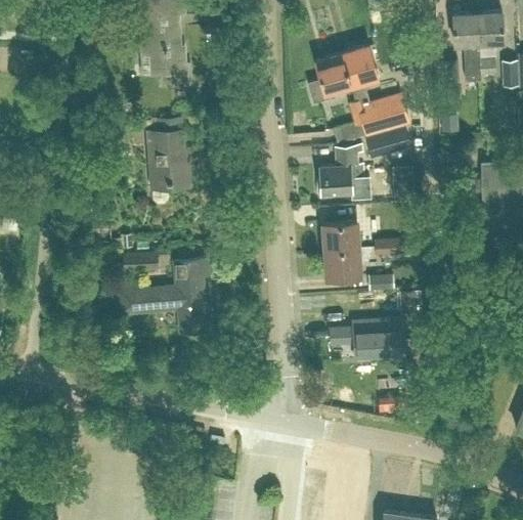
[(477,13),(480,43),(504,42),(503,11),(477,13)]
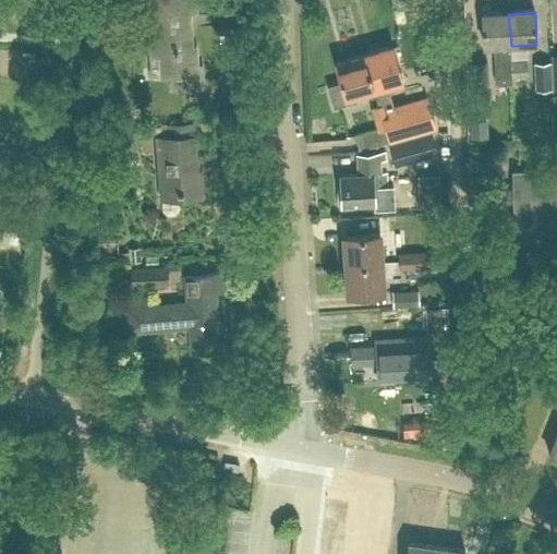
[(511,46),(508,14),(483,15),(485,48),(494,47),(496,85),(513,85),(512,81),(512,63),(511,46)]
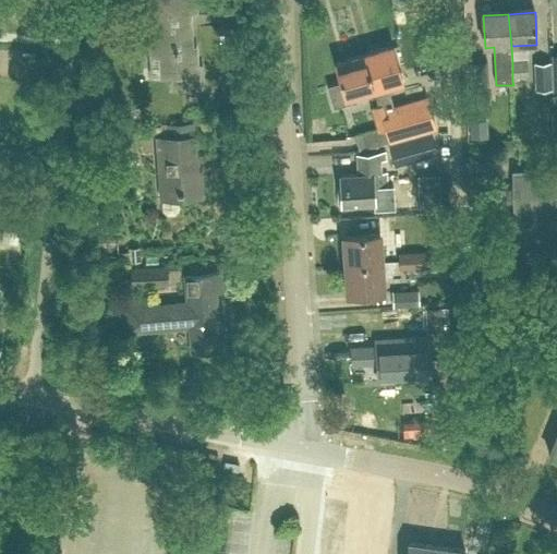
[(394,49),(364,57),(375,91),(379,107),(386,106),(394,104),(388,87),(403,83),(394,49)]
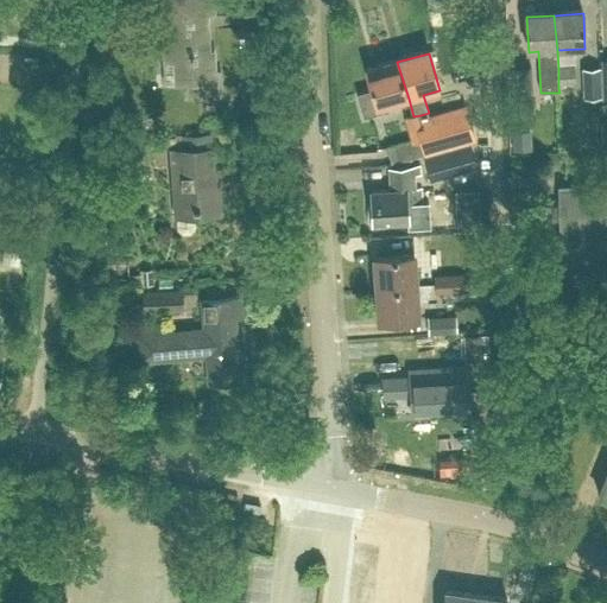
[(409,99),(397,62),(366,70),(372,91),(356,96),(364,120),(383,114),(381,107),(409,99)]
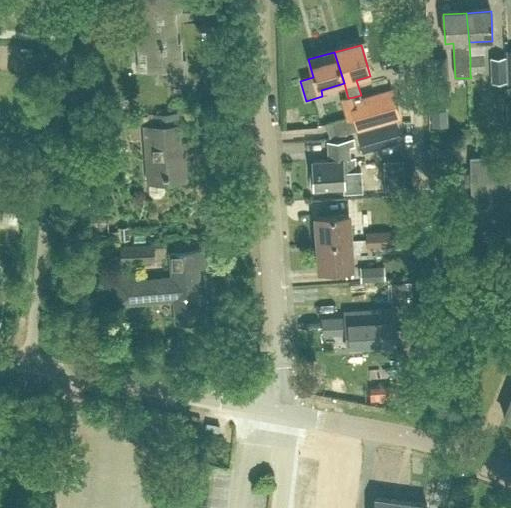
[(431,92),(449,91),(447,58),(430,59),(431,92)]
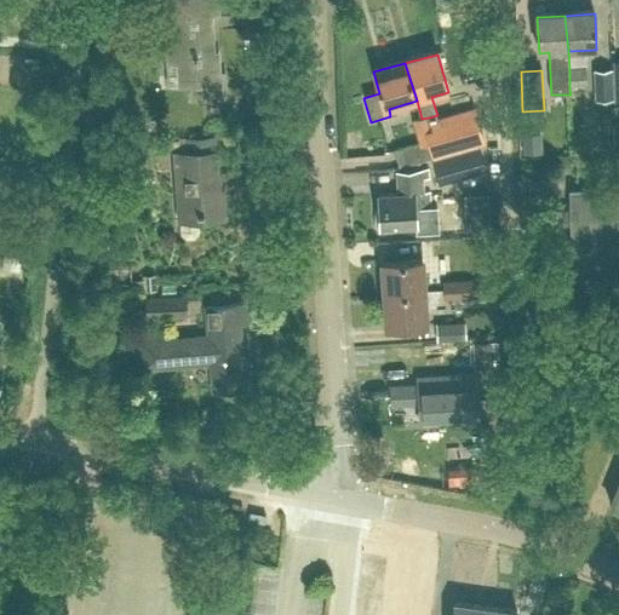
[(571,90),(588,88),(586,70),(569,70),(569,90),(571,90)]
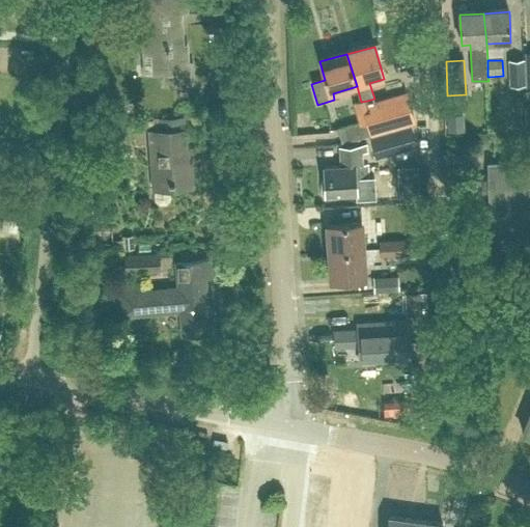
[(508,87),(525,87),(524,60),(507,61),(508,87)]
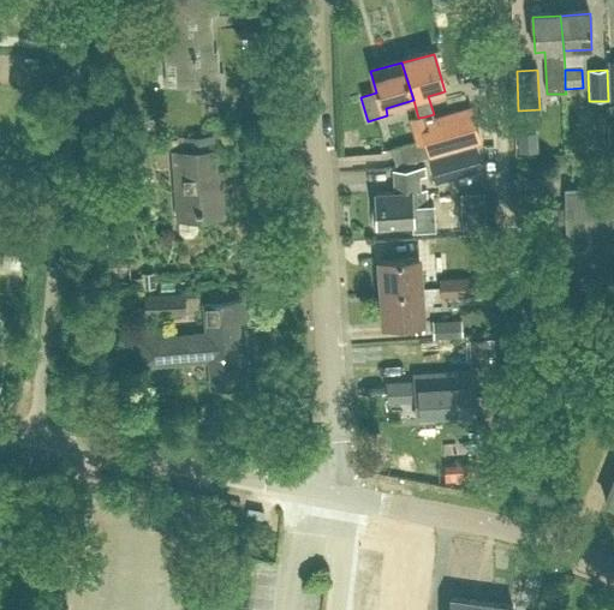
[(480,144),(470,109),(434,120),(434,114),(425,117),(429,131),(433,144),(425,145),(429,159),(480,144)]
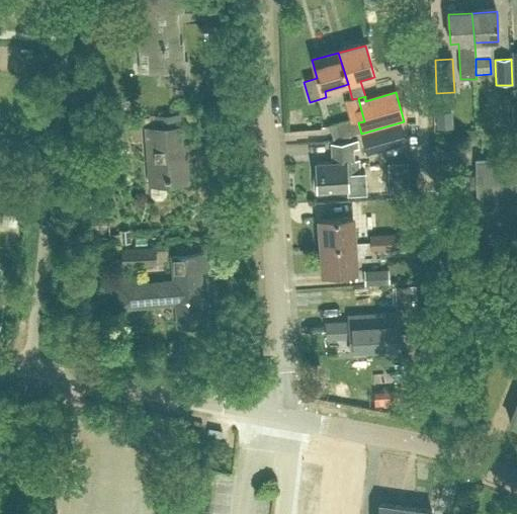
[(352,99),(345,101),(348,113),(361,110),(358,98),(352,99)]
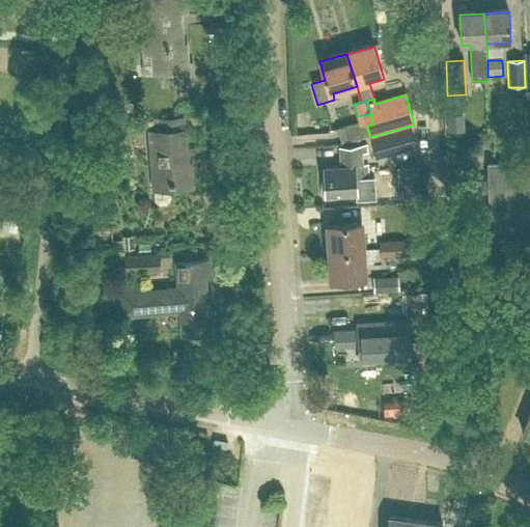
[(370,113),(357,116),(360,128),(367,126),(373,125),(370,113)]
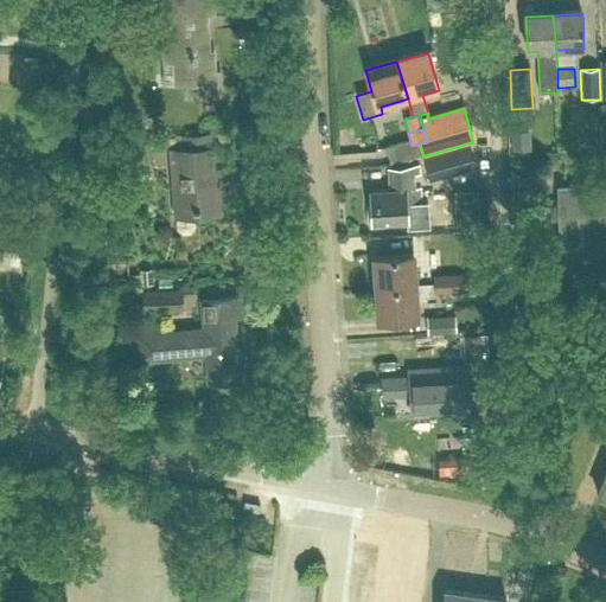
[(170,151),(174,221),(178,221),(179,230),(184,235),(193,235),(197,230),(197,210),(214,209),(212,190),(217,190),(215,151),(214,151),(212,135),(197,136),(180,136),(180,151),(170,151)]
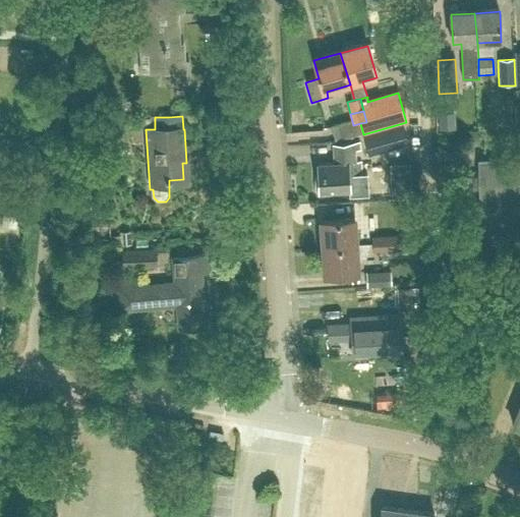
[(407,148),(401,126),(364,136),(361,137),(367,160),(407,148)]
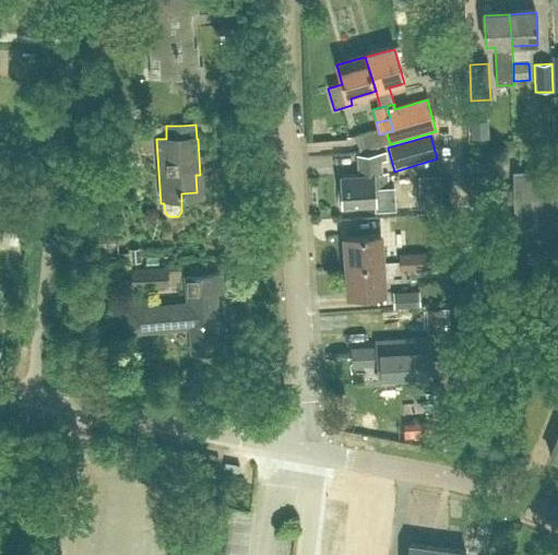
[(386,164),(386,156),(358,157),(359,177),(341,178),(342,193),(340,195),(341,208),(346,208),(346,212),(359,211),(358,207),(376,205),(377,212),(395,211),(394,193),(391,193),(390,176),(384,176),(383,164),(386,164)]
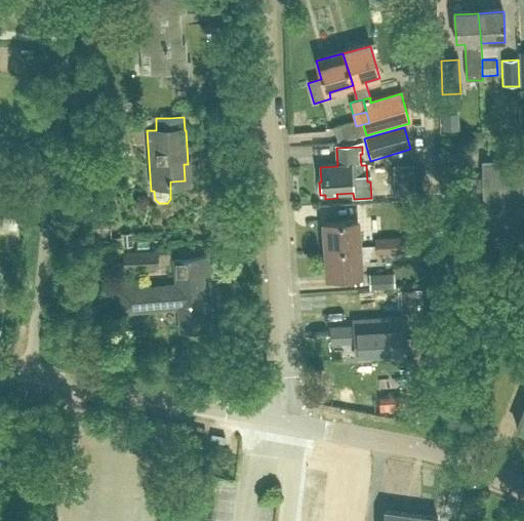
[(473,192),(485,191),(486,207),(523,205),(523,161),(484,163),(485,178),(472,179),(473,192)]
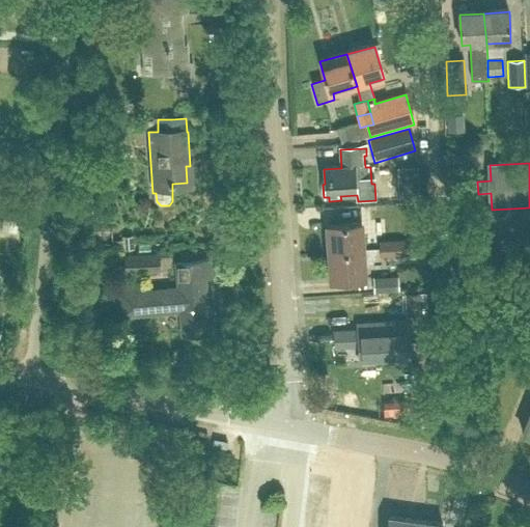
[(417,173),(399,173),(400,199),(418,198),(417,173)]
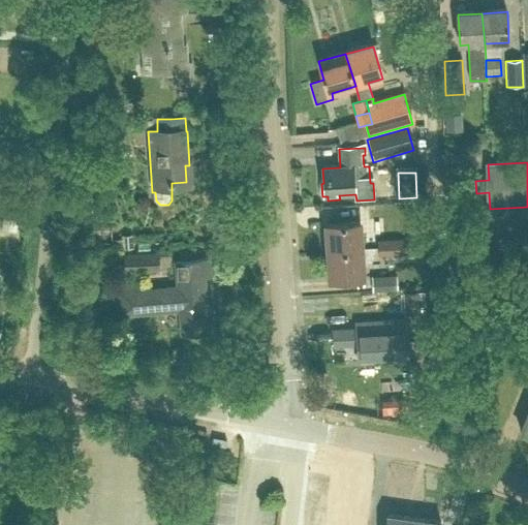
[(10,220),(3,219),(2,232),(9,232),(19,233),(20,221),(10,220)]
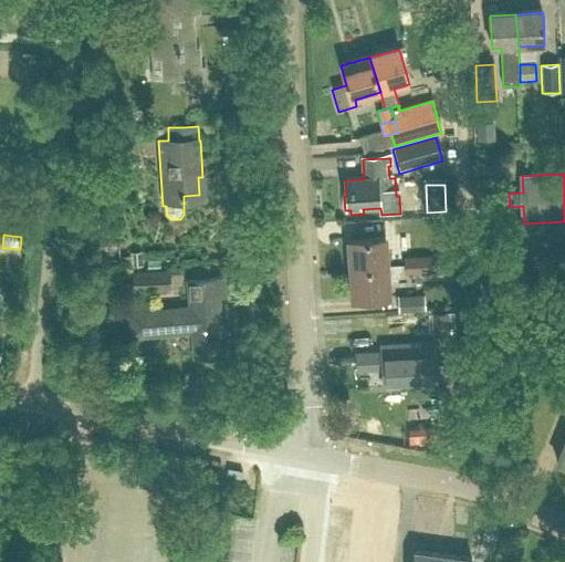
[(349,241),(351,271),(388,269),(386,239),(349,241)]
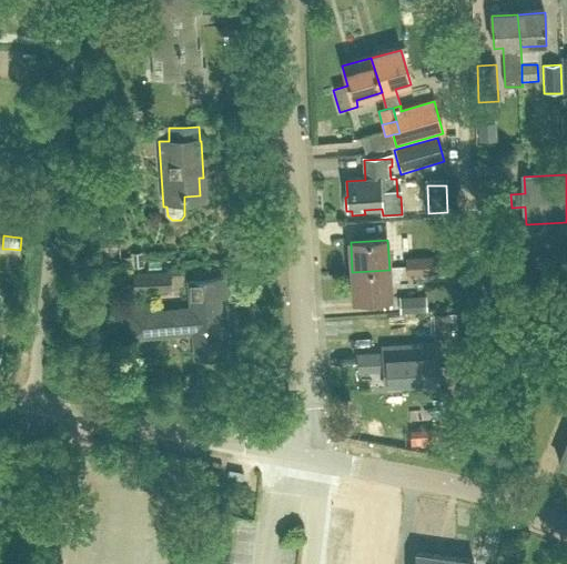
[(130,269),(143,269),(142,254),(130,254),(130,269)]
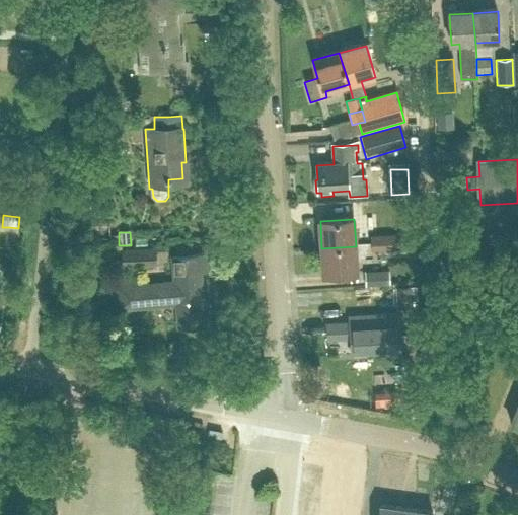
[(395,235),(383,236),(383,251),(396,251),(395,235)]
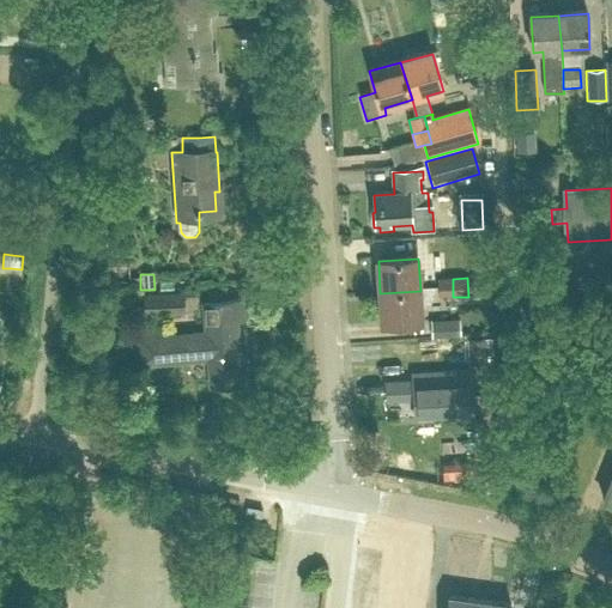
[(453,297),(453,279),(436,279),(438,298),(453,297)]
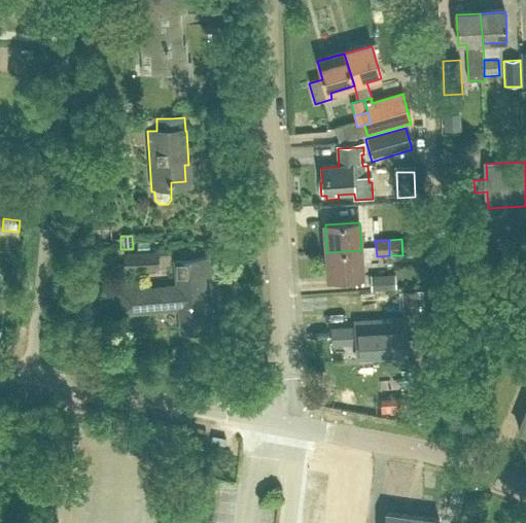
[(361,250),(326,252),(328,280),(363,278),(361,250)]
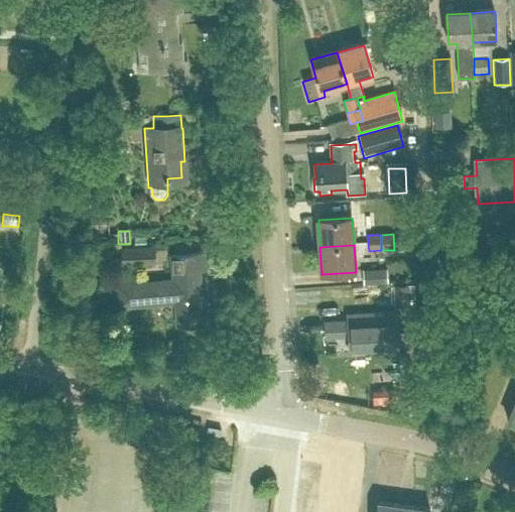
[(121,267),(144,266),(155,265),(155,247),(141,247),(119,249),(121,267)]
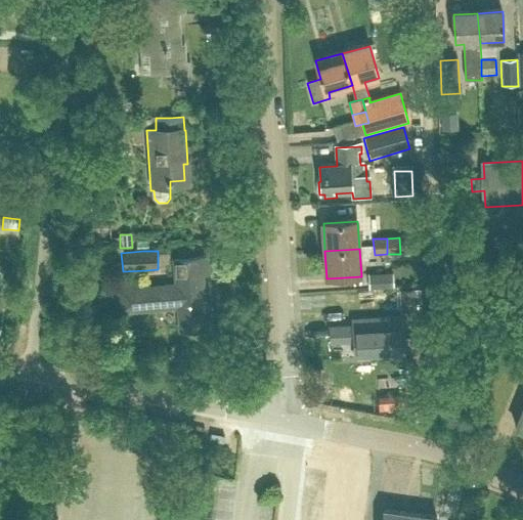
[(204,330),(200,275),(205,275),(204,259),(172,261),(174,288),(146,290),(146,282),(110,284),(112,303),(118,302),(119,313),(135,312),(135,310),(176,307),(178,332),(204,330)]
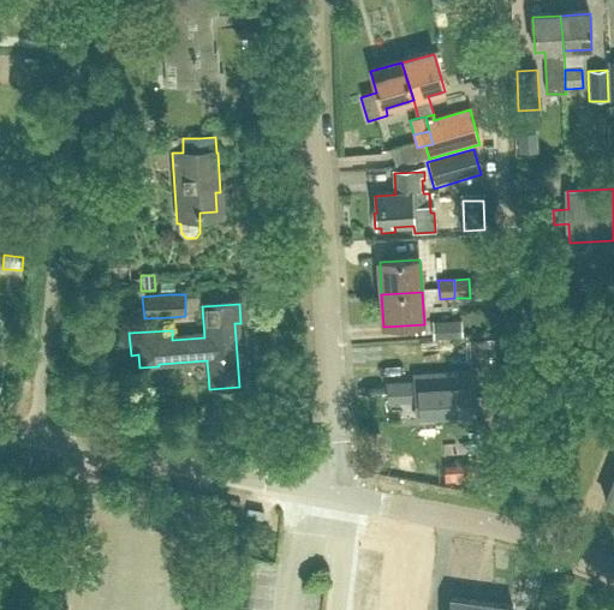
[(462,323),(434,324),(434,341),(463,339),(462,323)]
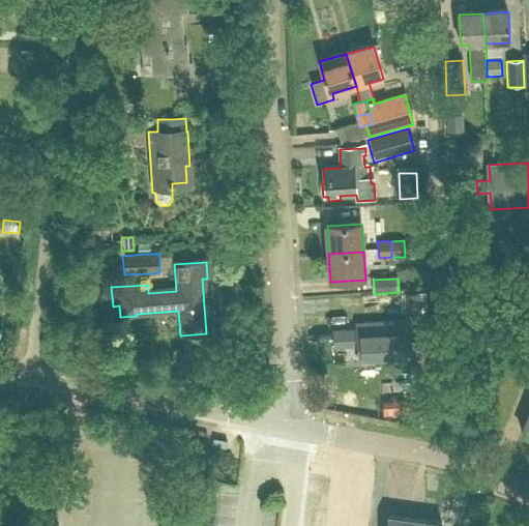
[(406,296),(408,320),(423,319),(422,295),(406,296)]
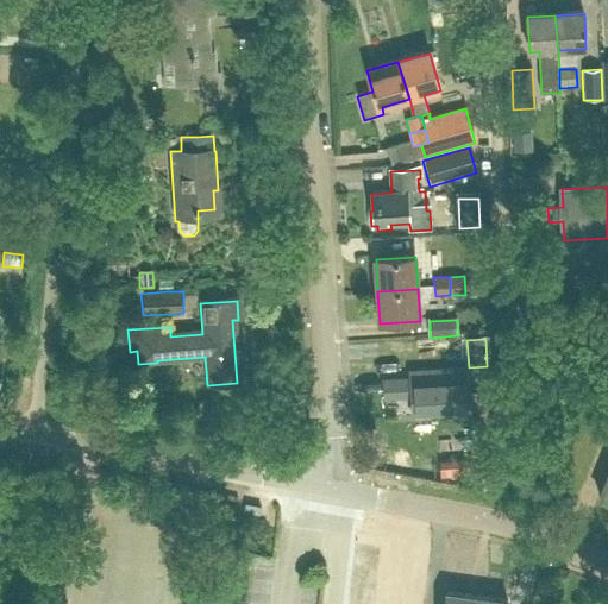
[(469,414),(465,370),(432,372),(433,381),(381,384),(382,400),(408,398),(411,417),(469,414)]
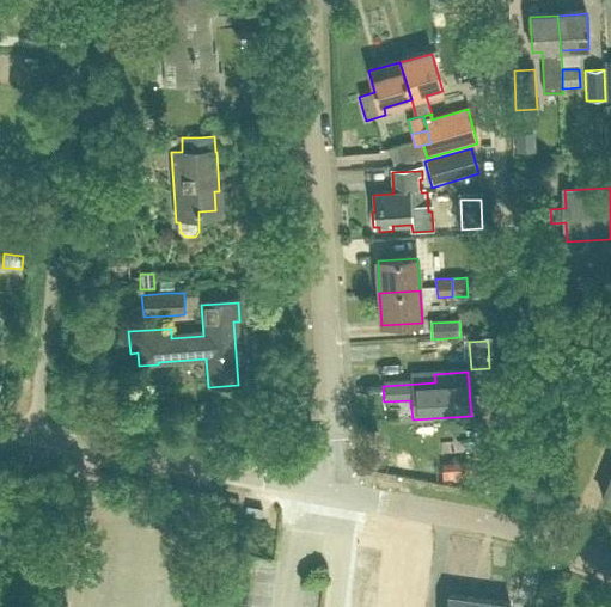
[(472,461),(441,463),(443,479),(474,478),(472,461)]
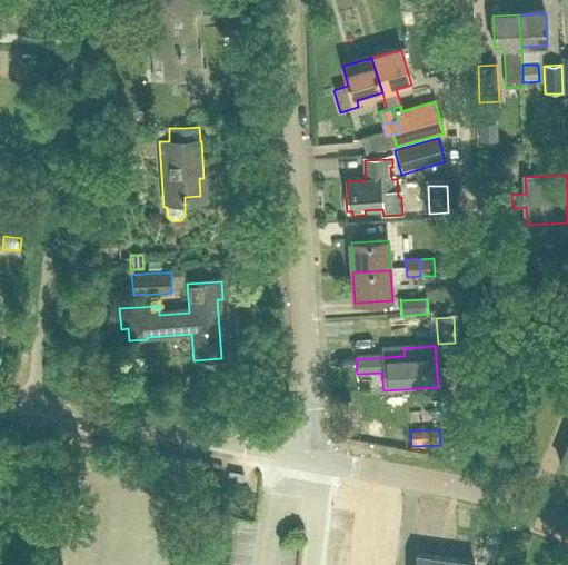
[(567,439),(558,464),(567,467),(567,439)]
